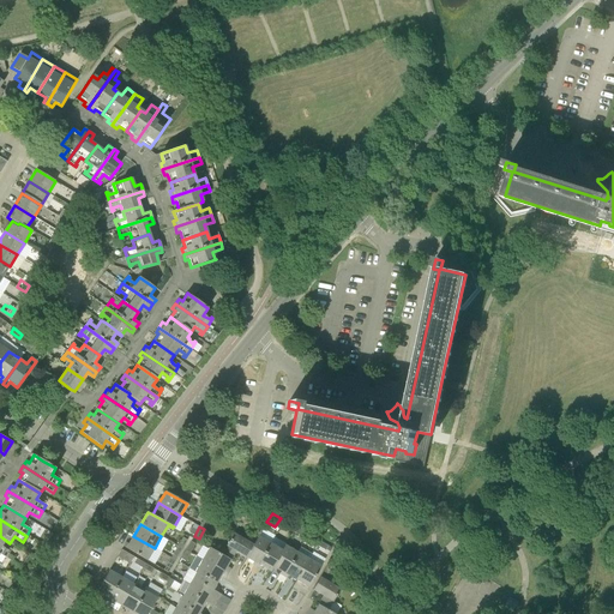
[(302,536),(305,533),(295,527),(293,531),(302,536)]
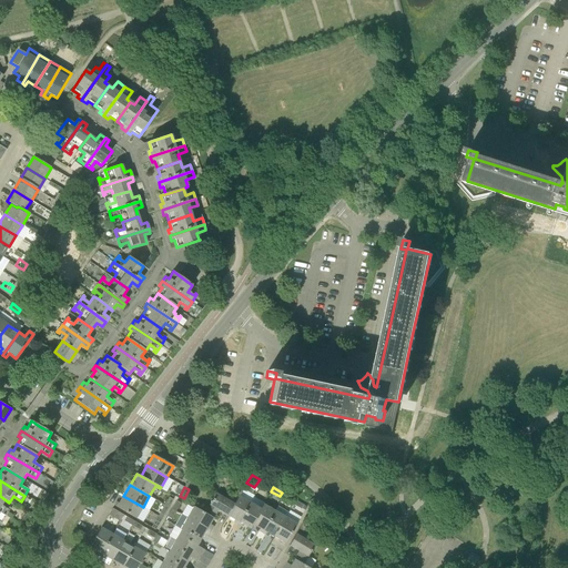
[(217,510),(227,516),(232,508),(234,504),(216,493),(204,513),(213,518),(217,510)]
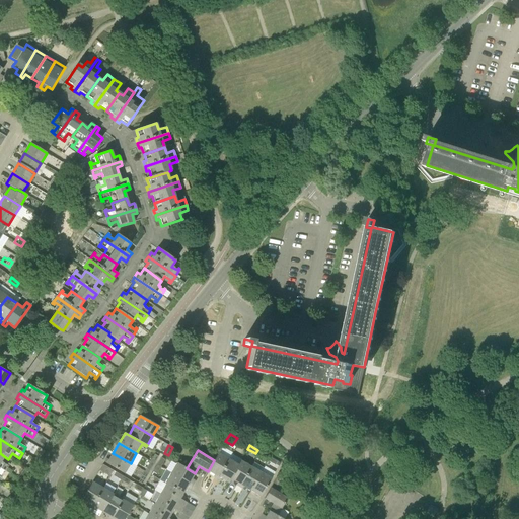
[(0,468),(5,471),(8,466),(1,462),(4,456),(0,453),(0,468)]
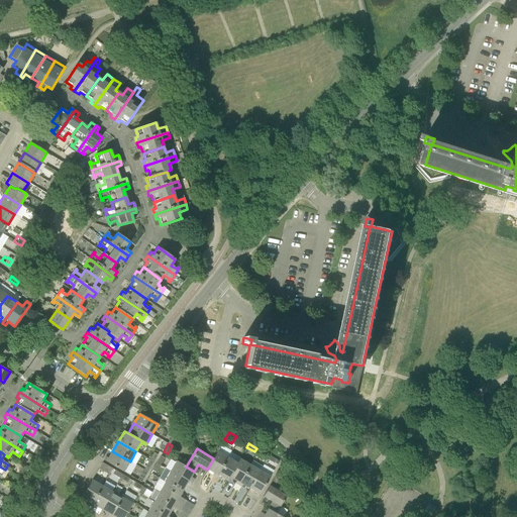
[(124,472),(130,461),(112,451),(106,461),(124,472)]
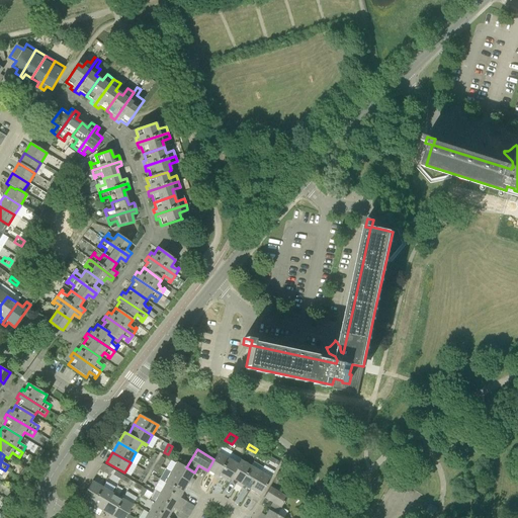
[(207,470),(218,477),(228,458),(218,452),(213,459),(211,463),(207,470)]
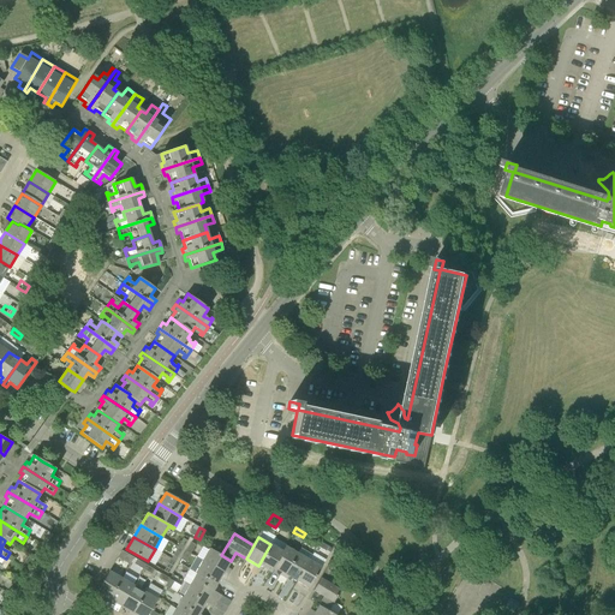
[(318,547),(321,542),(311,537),(309,542),(318,547)]
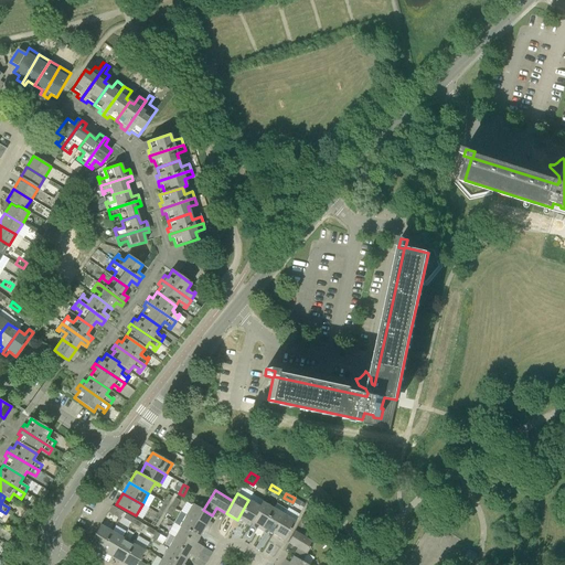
[(248,526),(252,522),(256,514),(255,513),(259,505),(248,500),(237,520),(248,526)]
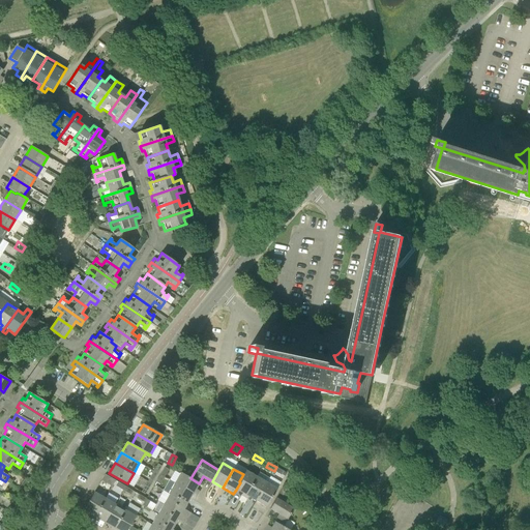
[(236,490),(245,495),(256,476),(245,470),(243,474),(239,481),(240,482),(236,490)]
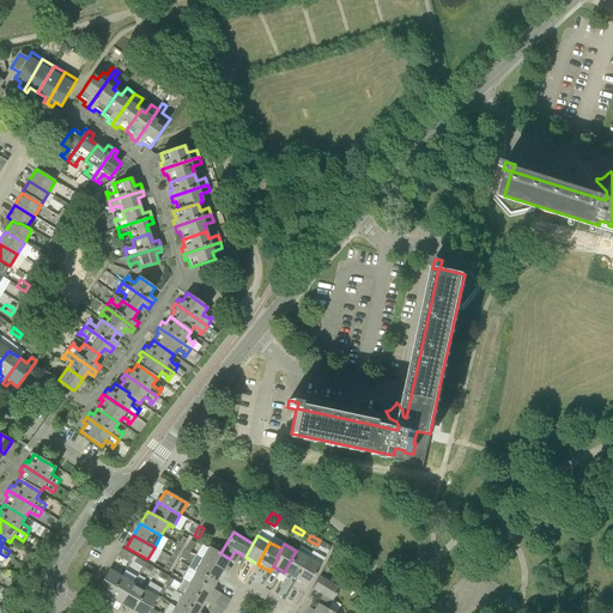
[(225,568),(230,559),(220,553),(211,547),(204,559),(228,574),(230,570),(225,568)]
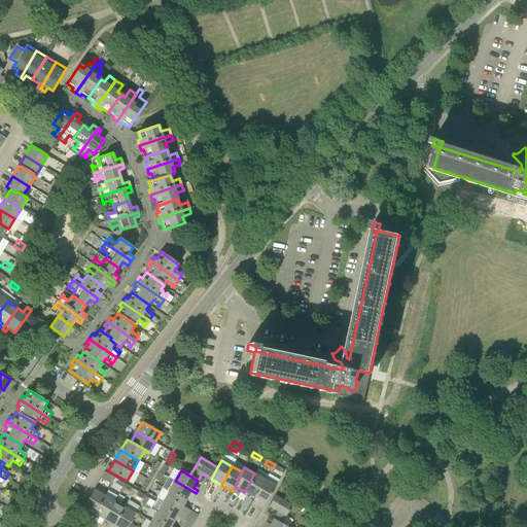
[(155,480),(159,482),(164,473),(160,471),(155,480)]
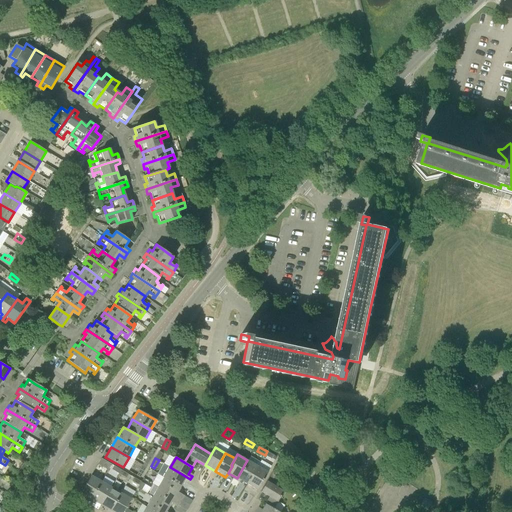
[(237,478),(247,484),(257,466),(247,460),(237,478)]
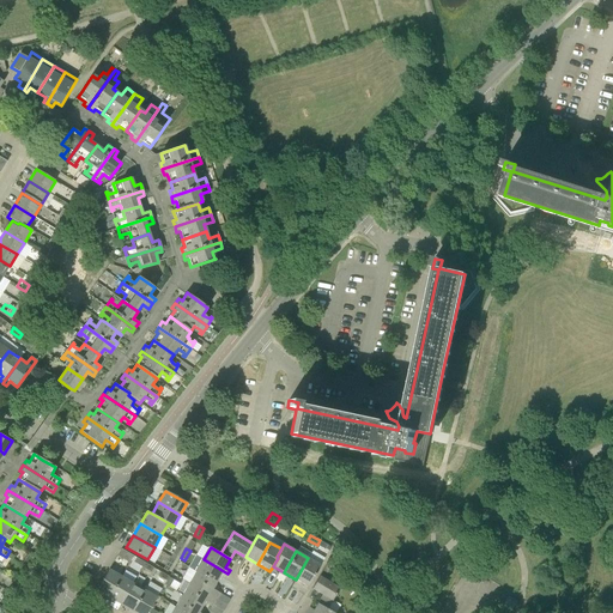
[(296,580),(308,587),(321,565),(308,558),(296,580)]
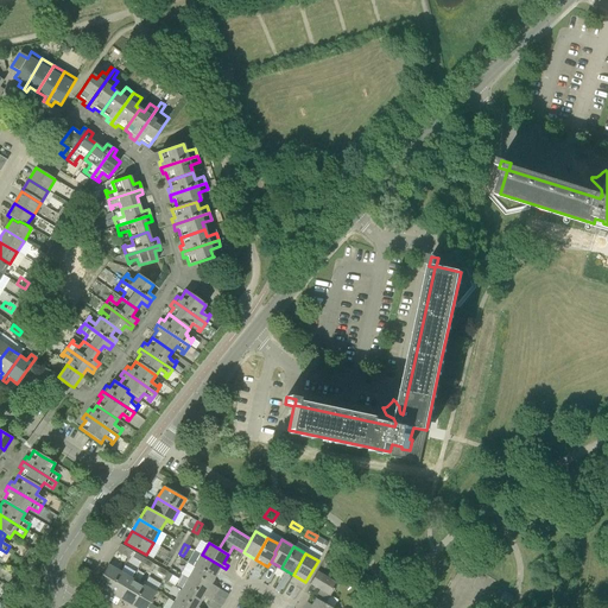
[(223,572),(226,569),(202,555),(195,567),(215,578),(219,570),(223,572)]
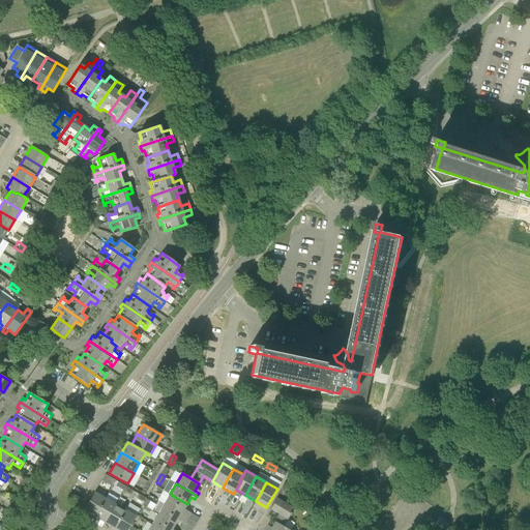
[(278,514),(287,520),(294,508),(281,501),(287,490),(283,488),(270,509),(278,514)]
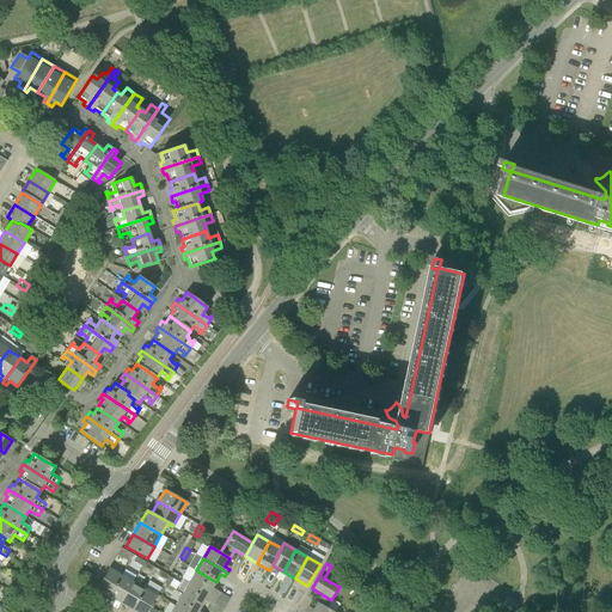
[(97,589),(109,597),(121,575),(109,568),(97,589)]
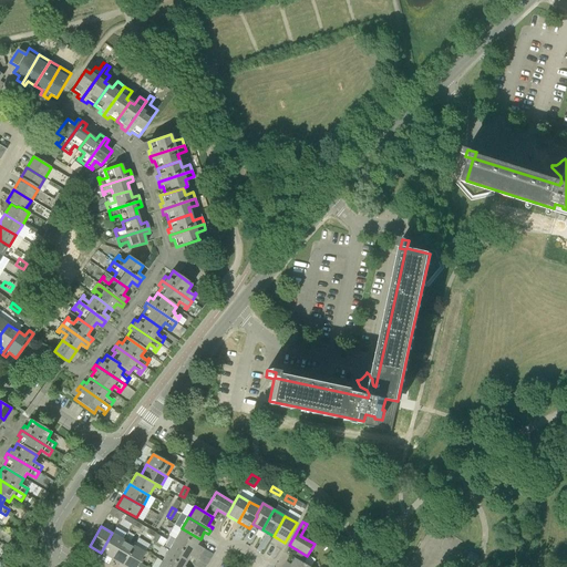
[(197,545),(198,543),(200,539),(182,528),(175,539),(200,554),(204,549),(197,545)]
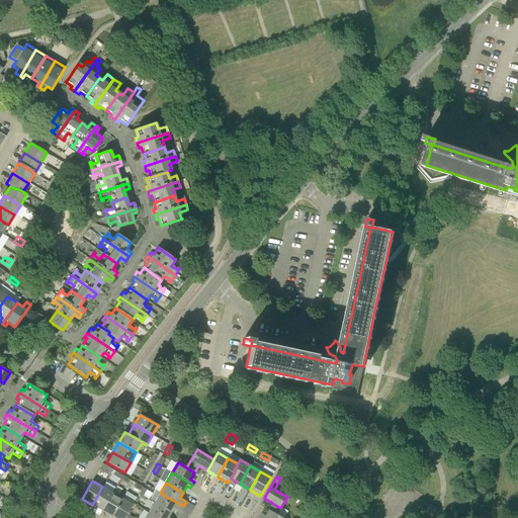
[(92,505),(102,511),(112,493),(102,487),(92,505)]
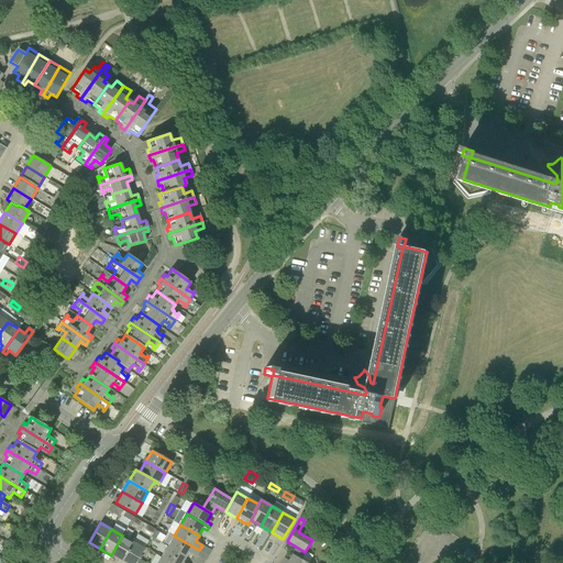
[(111,555),(122,561),(133,542),(122,536),(111,555)]
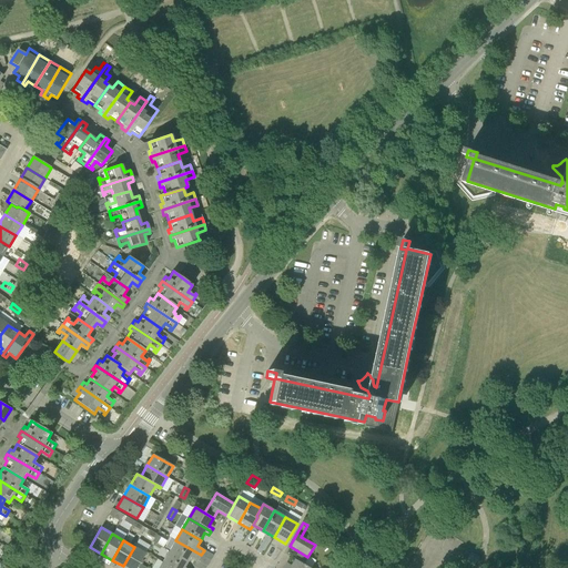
[(198,560),(201,555),(175,540),(169,551),(188,563),(191,557),(198,560)]
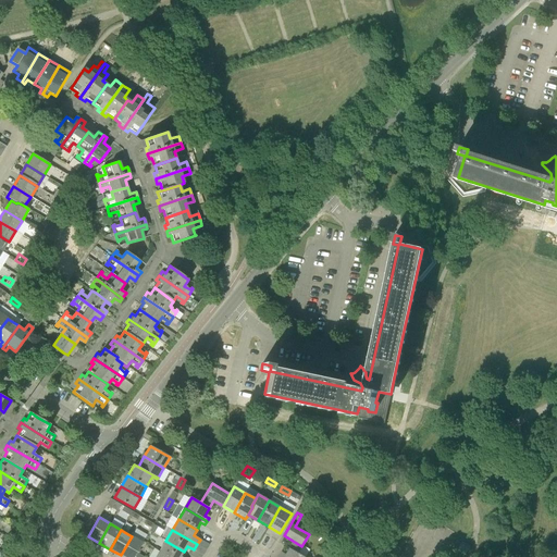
[(141,556),(143,556),(137,553),(143,543),(132,536),(121,555),(123,556),(141,556)]
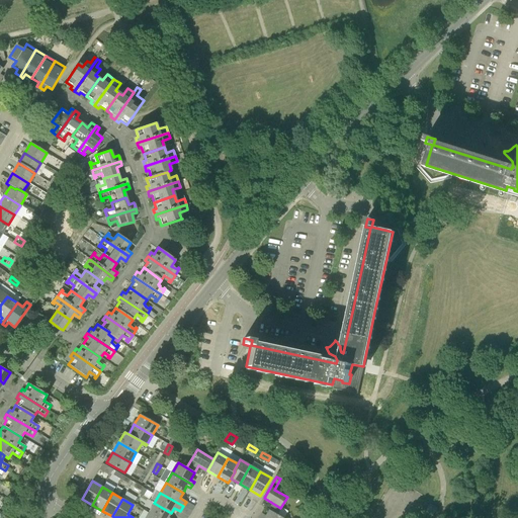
[(168,517),(169,516),(171,513),(154,503),(148,513),(157,517),(168,517)]
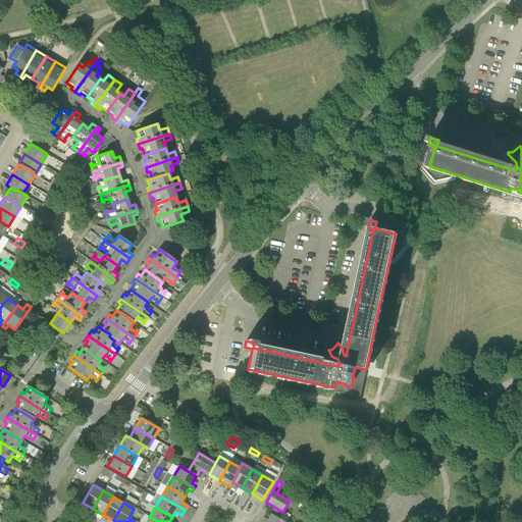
[(261,521),(284,521),(279,519),(282,512),(274,507),(266,521),(263,519),(261,521)]
